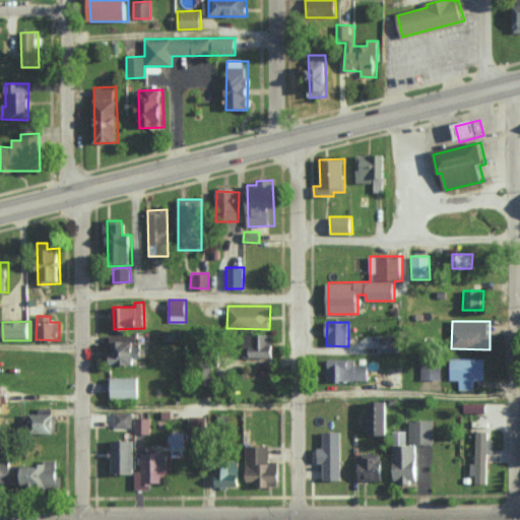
[(143,358),(143,346),(136,346),(136,334),(111,335),(112,366),(135,366),(135,358),(143,358)]
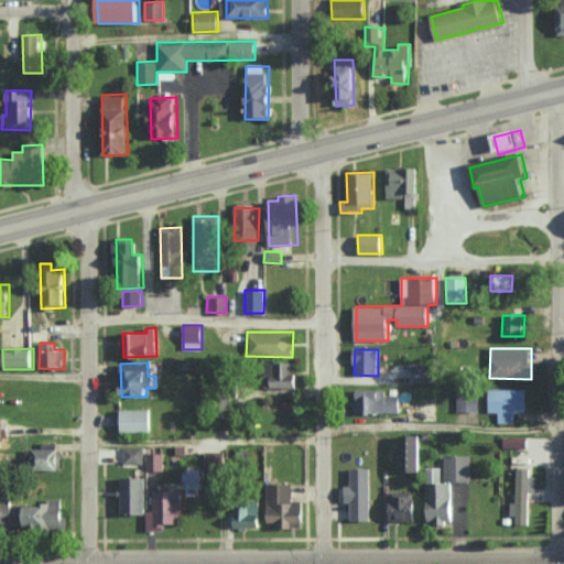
[(296,389),(297,364),(270,362),(270,388),(296,389)]
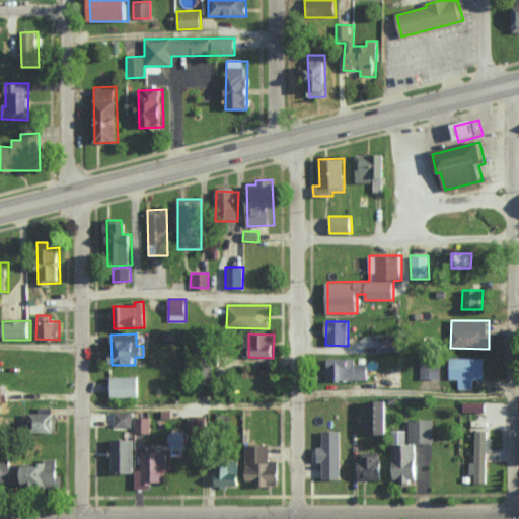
[(400,352),(400,336),(380,336),(379,352),(400,352)]
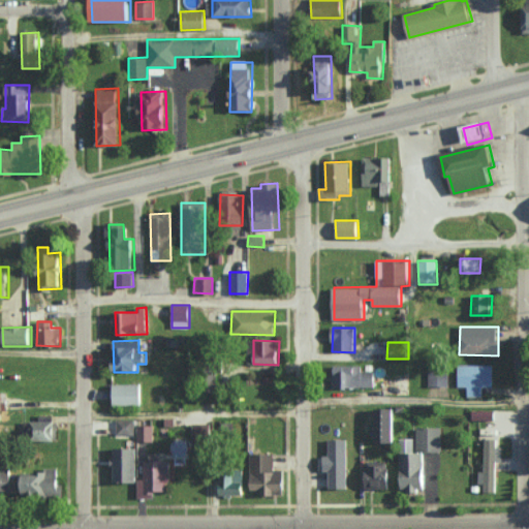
[(361,366),(332,365),(332,386),(374,387),(374,371),(361,370),(361,366)]
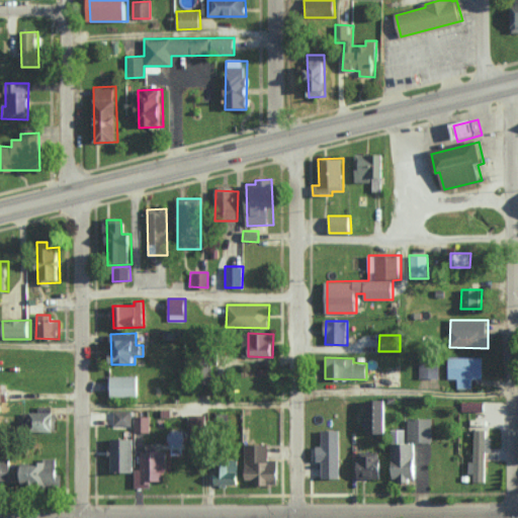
[(420,378),(439,377),(439,357),(420,357),(420,378)]
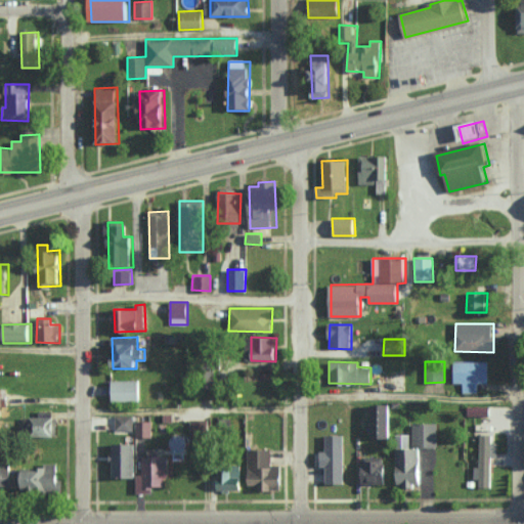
[(478,394),(478,384),(489,384),(490,361),(456,361),(455,383),(463,384),(463,393),(478,394)]
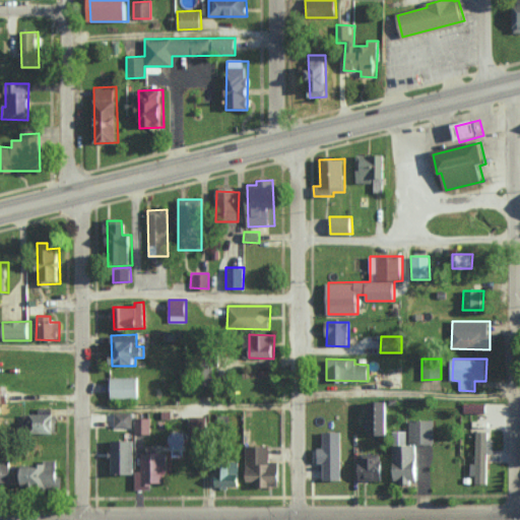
[(138,377),(111,378),(111,398),(138,398),(138,377)]
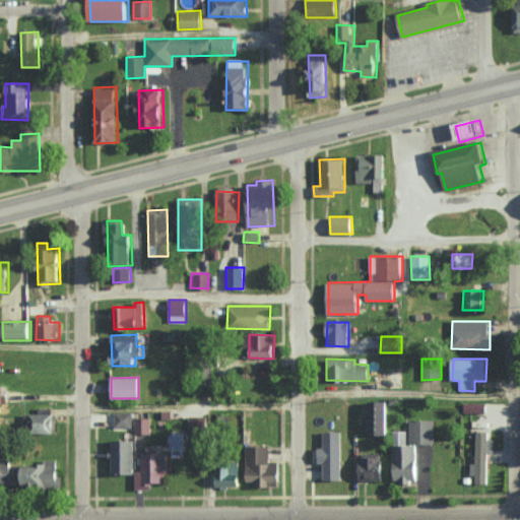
[(368,435),(387,436),(387,402),(370,401),(368,435)]
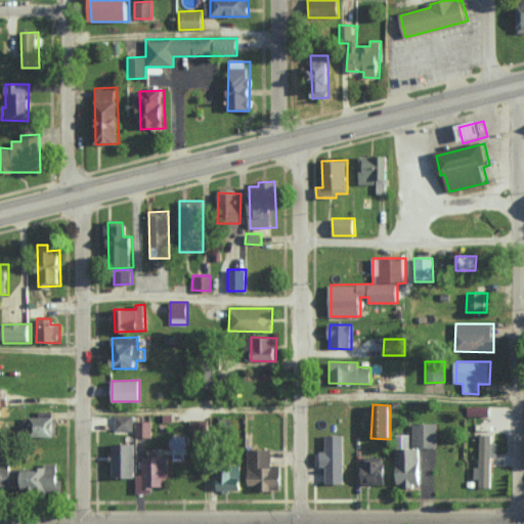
[(468,416),(489,417),(489,407),(468,406),(468,416)]
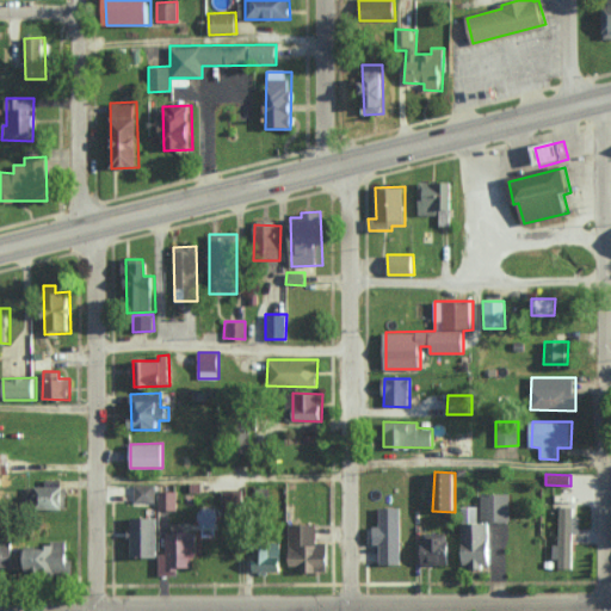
[(135,501),(155,501),(155,485),(135,485),(135,501)]
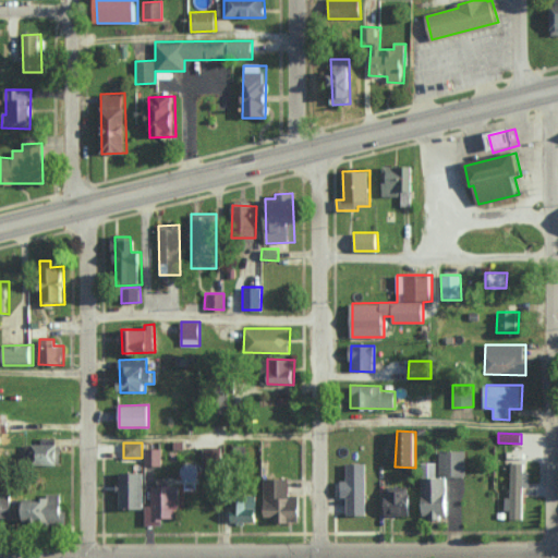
[(26,465),(59,465),(59,445),(27,444),(26,465)]
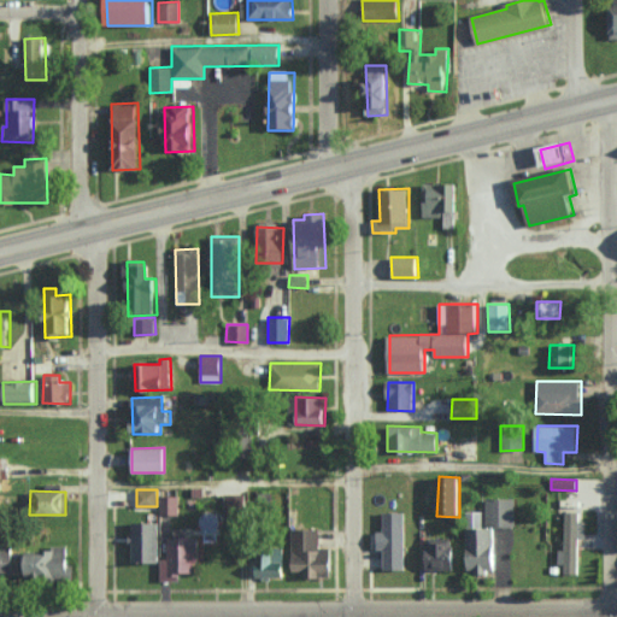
[(223,494),(224,524),(245,523),(244,494),(223,494)]
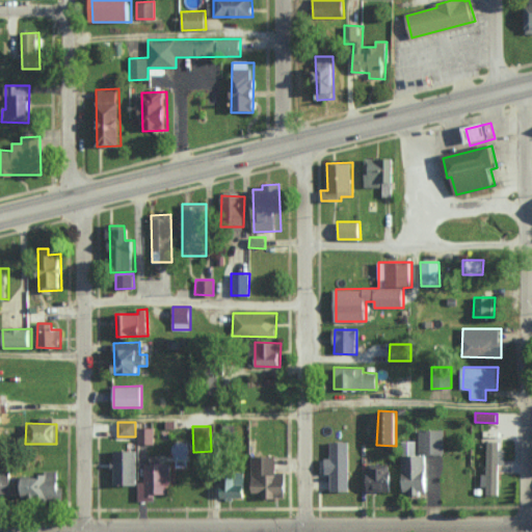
[(137,444),(154,444),(154,428),(137,427),(137,444)]
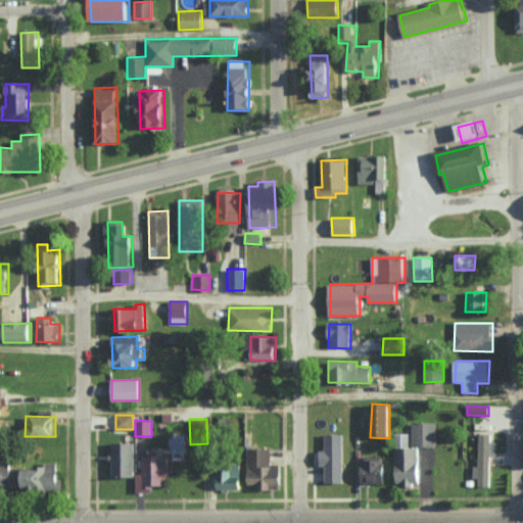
[(395,434),(396,484),(422,484),(421,447),(437,446),(436,422),(411,423),(411,433),(395,434)]
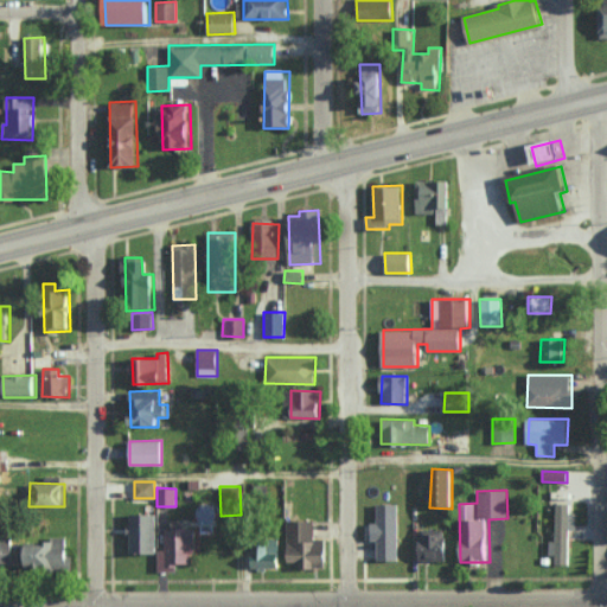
[(377,541),(378,561),(400,561),(398,504),(377,504),(377,523),(371,523),(371,541),(377,541)]
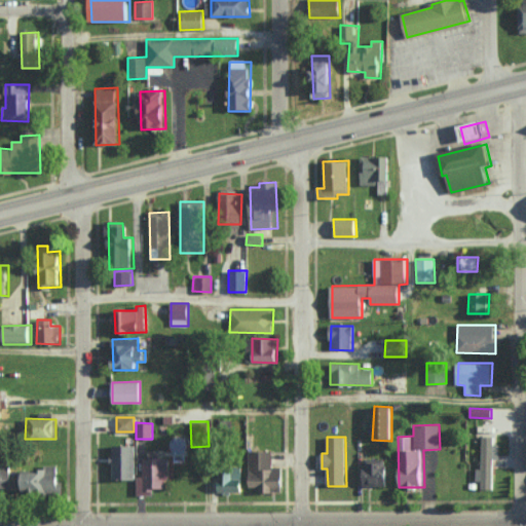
[(497,459),(498,437),(482,437),(481,468),(478,468),(477,489),(493,489),(494,458),(497,459)]
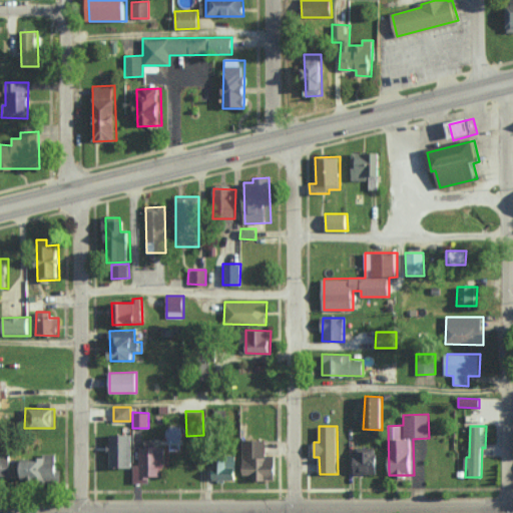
[(133,435),(110,434),(109,468),(132,468),(133,435)]
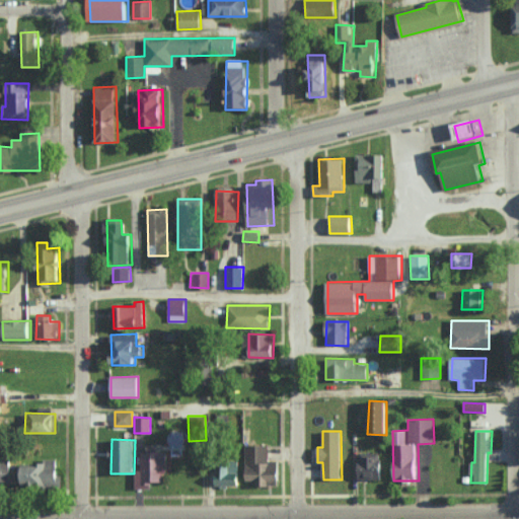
[(269,445),(245,446),(246,482),(256,480),(256,487),(281,486),(280,461),(270,461),(269,445)]
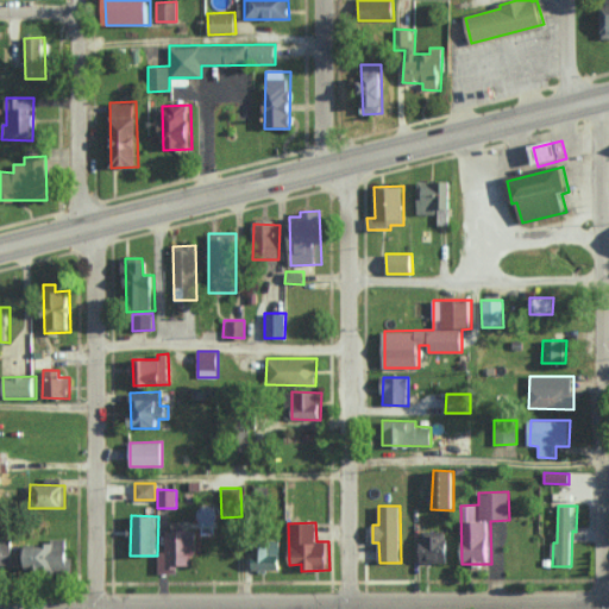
[(165,552),(158,552),(159,569),(192,567),(190,554),(198,554),(196,531),(165,532),(165,552)]
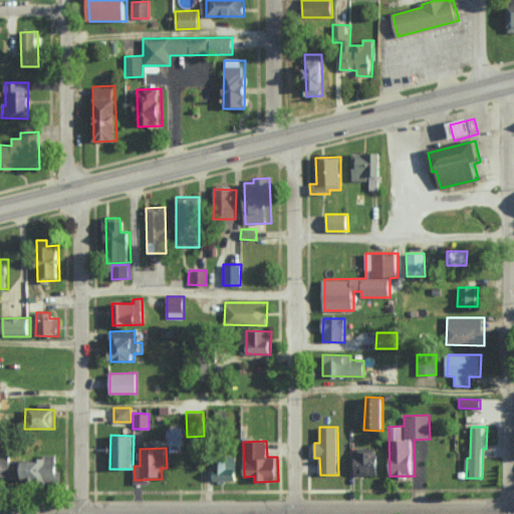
[(379,475),(379,449),(355,448),(355,475),(379,475)]
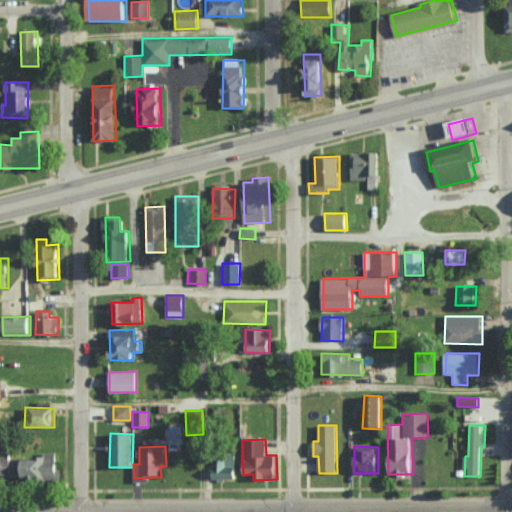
[(0,475),(10,475),(10,453),(0,452),(0,475)]
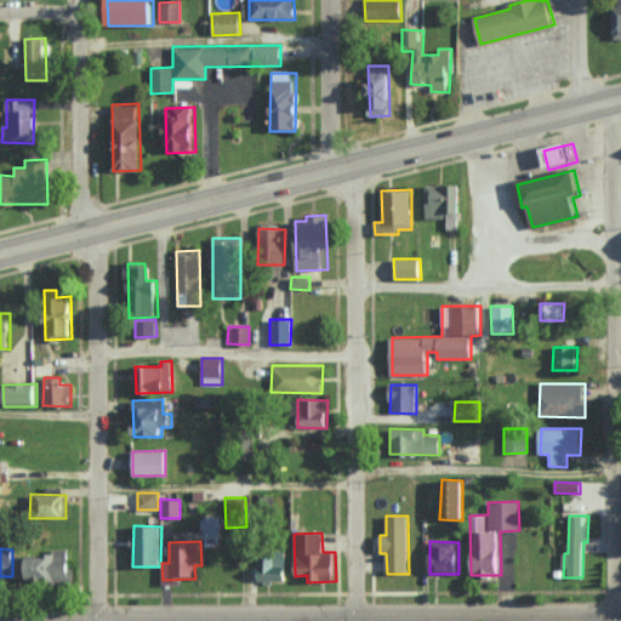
[(69,550),(53,550),(53,554),(26,554),(27,581),(75,580),(74,568),(69,568),(69,550)]
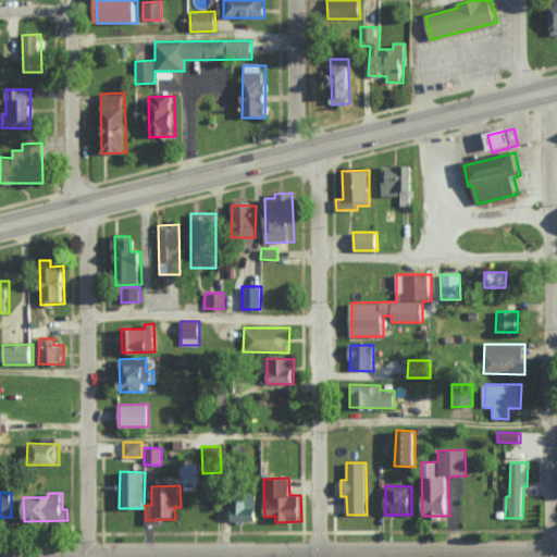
[(231,521),(257,521),(257,497),(231,498),(231,521)]
